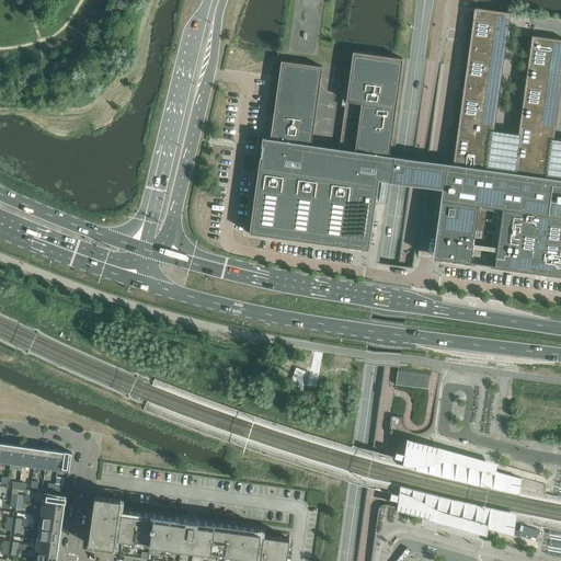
[(256,178),(249,232),(296,239),(318,242),(322,242),(348,247),(367,249),(368,247),(377,180),(381,180),(385,180),(388,181),(389,181),(390,181),(392,181),(400,182),(407,183),(409,183),(410,184),(411,184),(415,184),(419,185),(423,185),(424,186),(427,186),(434,187),(438,187),(442,189),(439,210),(432,259),(451,261),(470,263),(537,273),(539,273),(547,274),(560,276),(560,275),(560,139),(553,138),(560,82),(560,38),(531,35),(517,134),(493,130),(510,12),(482,9),(474,8),(473,13),(455,149),(453,164),(446,163),(445,163),(442,162),(437,162),(431,161),(428,161),(426,160),(422,160),(419,159),(414,159),(412,159),(410,158),(403,158),(396,157),(393,156),(392,156),(389,156),(402,58),(390,57),(352,52),(350,70),(345,103),(344,106),(339,148),(311,145),(321,66),(281,60),(273,116),(272,122),(266,122),(264,137),(262,137),(260,151),(259,157),(256,172),(256,178)]
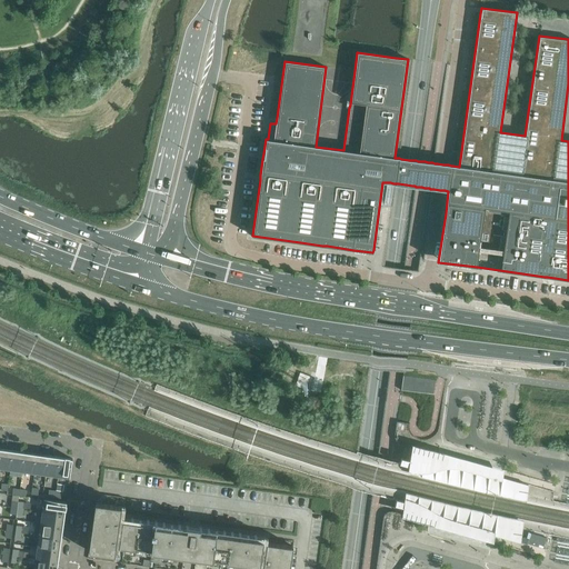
[(403,375),(401,389),(403,389),(435,393),(436,379),(403,375)]
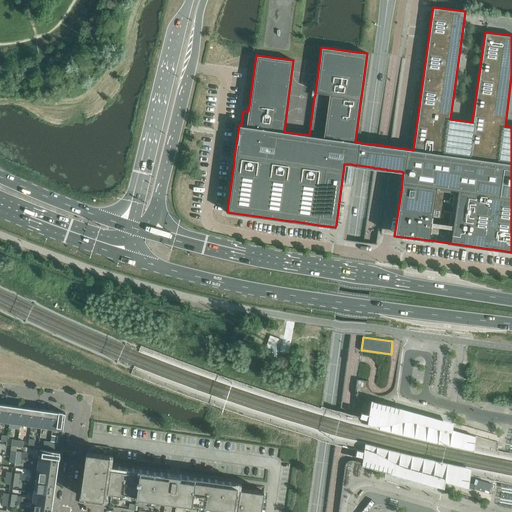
[(414,412),(369,400),(367,416),(366,420),(366,424),(429,440),(496,454),(497,441),(451,428),(452,423),(414,412)]
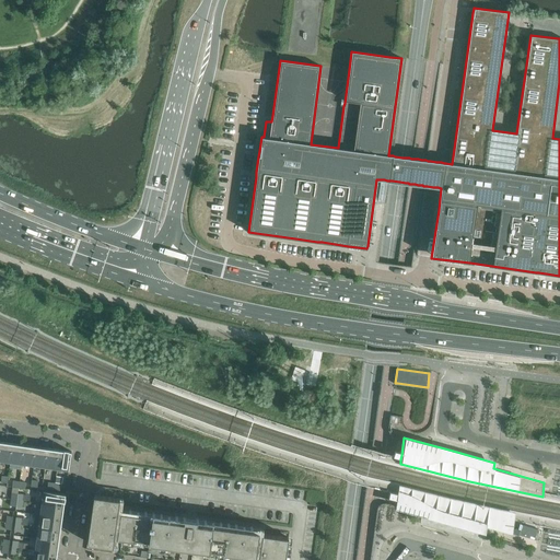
[(13,443),(1,442),(0,450),(0,461),(10,463),(13,443)]
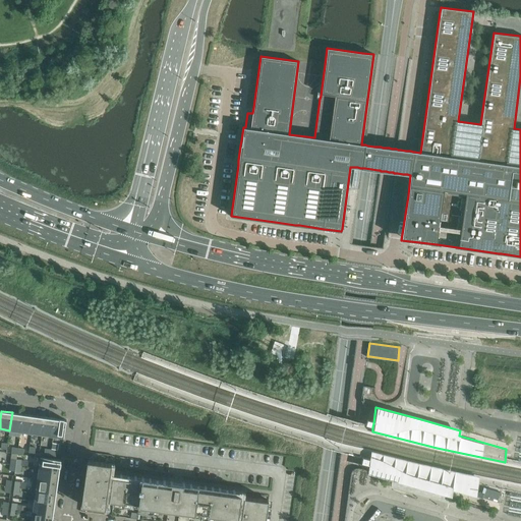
[(22,414),(12,412),(9,430),(20,431),(22,414)]
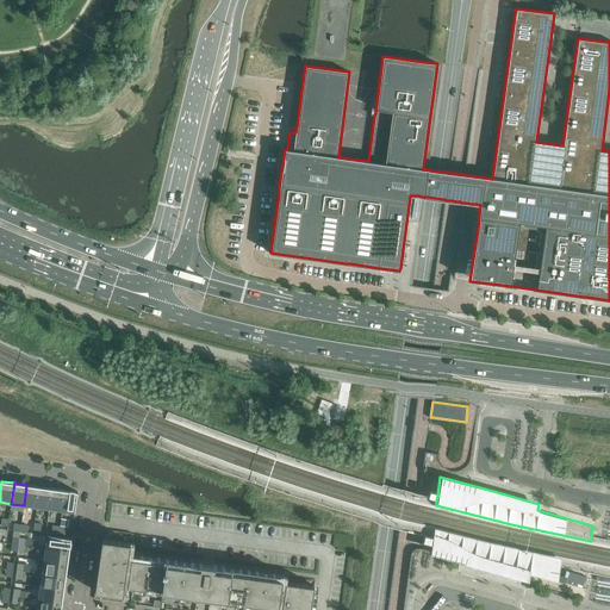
[(39,486),(26,485),(24,505),(36,508),(39,486)]
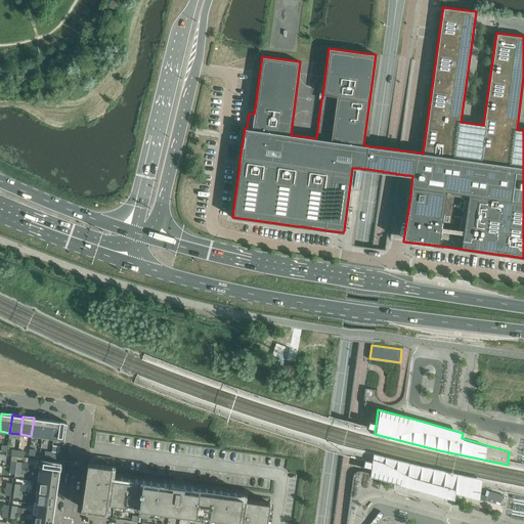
[(44,420),(34,418),(31,436),(42,437),(44,420)]
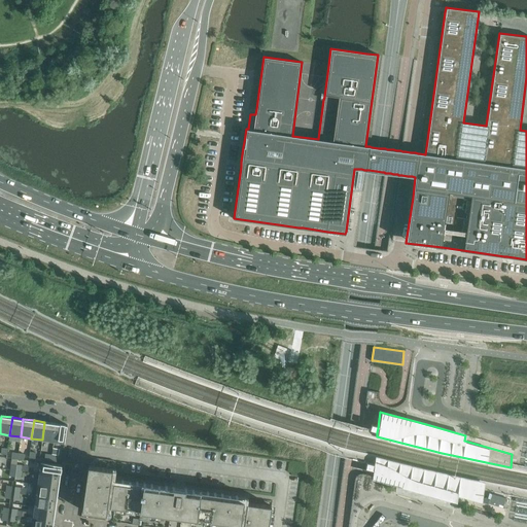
[(56,423),(44,422),(42,440),(54,442),(56,423)]
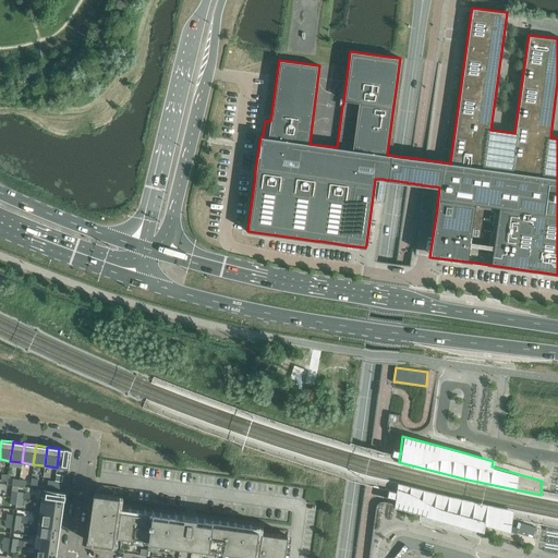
[(71,450),(59,448),(57,468),(69,469),(71,450)]
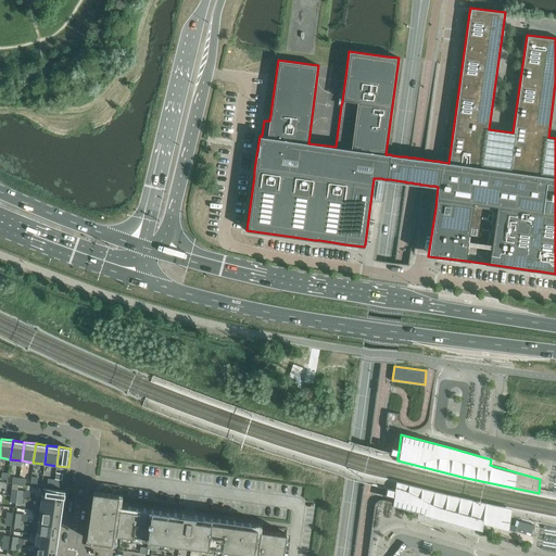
[(512,508),(394,485),(393,492),(393,495),(392,500),(392,504),(427,514),(436,516),(462,523),(482,529),(482,526),(482,522),(509,529),(509,528),(512,508)]
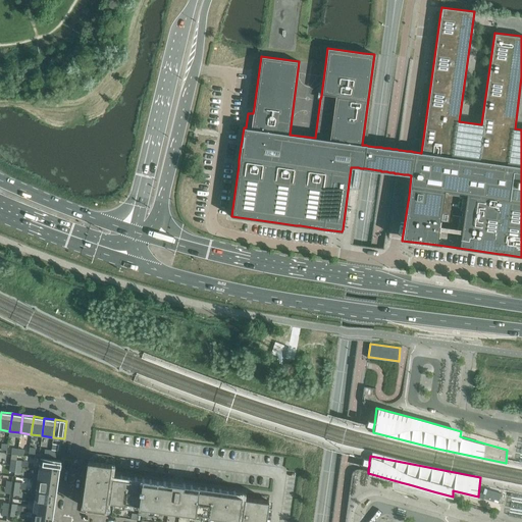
[(61,461),(41,458),(39,469),(59,472),(61,461)]
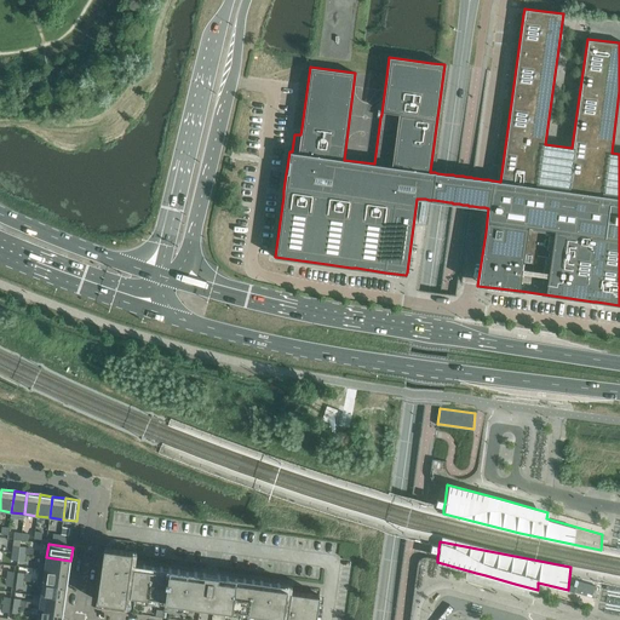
[(132,551),(104,547),(97,601),(125,604),(132,551)]
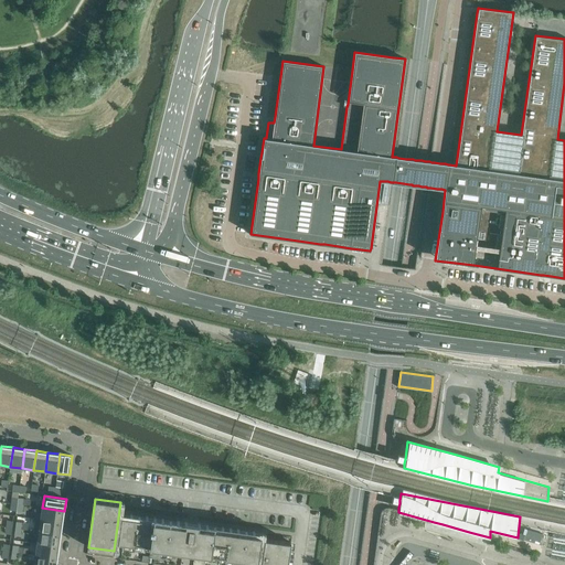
[(64,511),(42,508),(41,520),(63,523),(64,511)]
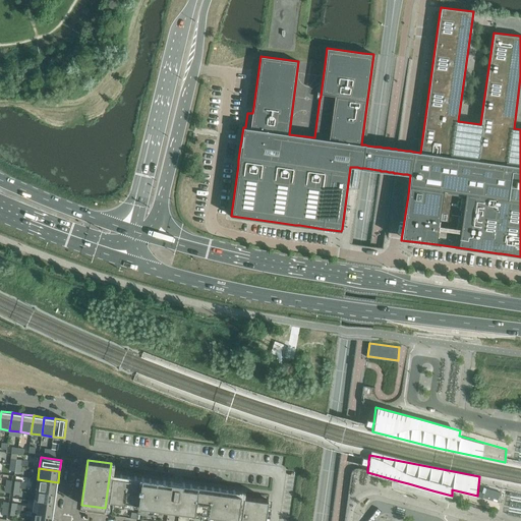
[(208,514),(238,518),(241,495),(183,486),(183,483),(171,481),(171,484),(113,476),(109,501),(125,503),(125,501),(138,503),(138,505),(168,509),(169,507),(179,509),(179,510),(195,513),(195,511),(208,513),(208,514)]
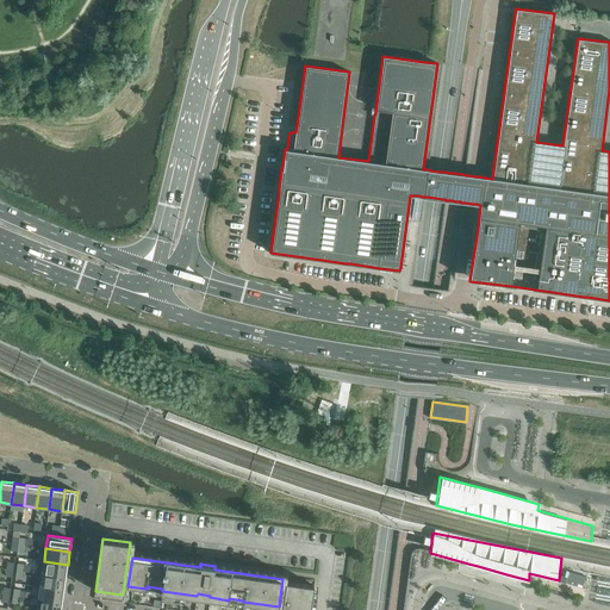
[(42,574),(66,578),(68,565),(44,561),(42,574)]
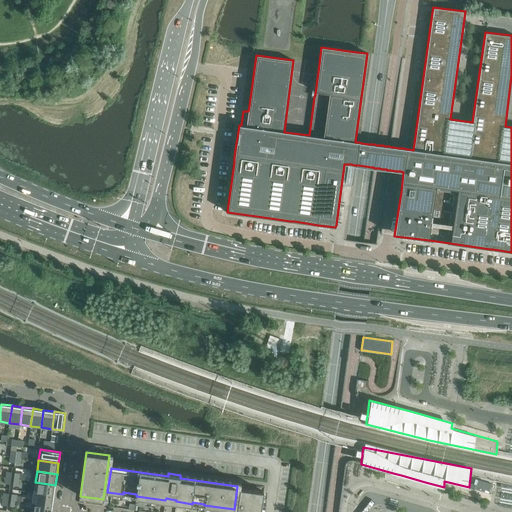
[(475,485),(474,489),(488,492),(491,483),(477,480),(475,485)]
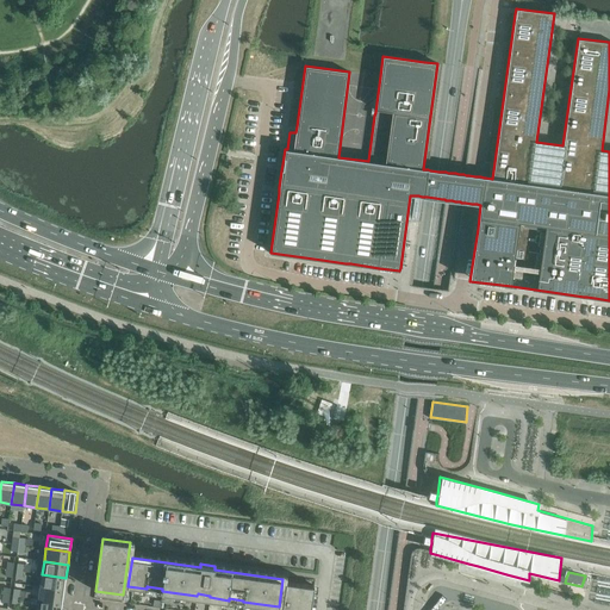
[(42,574),(41,586),(64,590),(66,578),(42,574)]
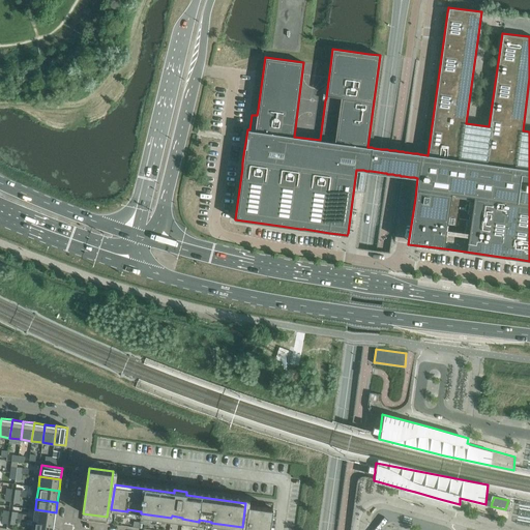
[(248,505),(244,529),(269,529),(273,508),(248,505)]
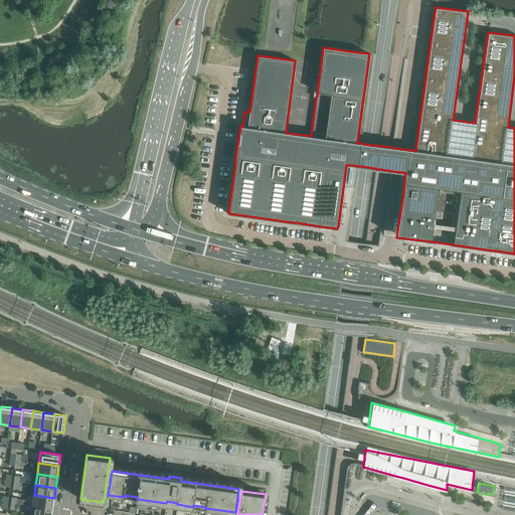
[(32,506),(52,509),(54,498),(34,495),(32,506)]
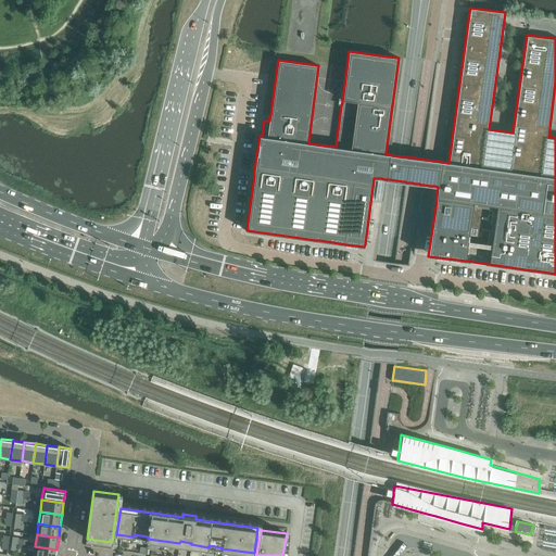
[(33,555),(55,555),(57,550),(35,546),(33,555)]
